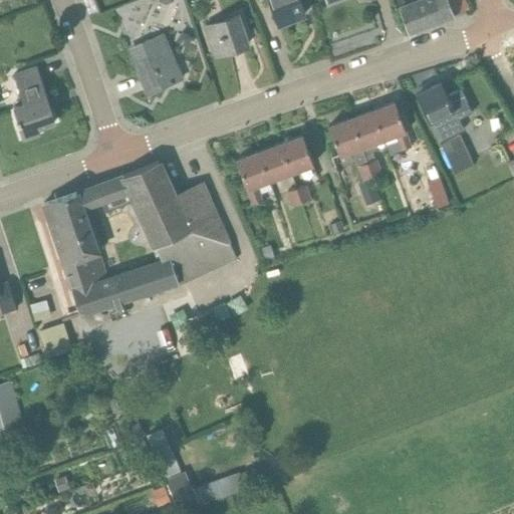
[(270,0),(278,23),(304,14),(299,0),(270,0)]
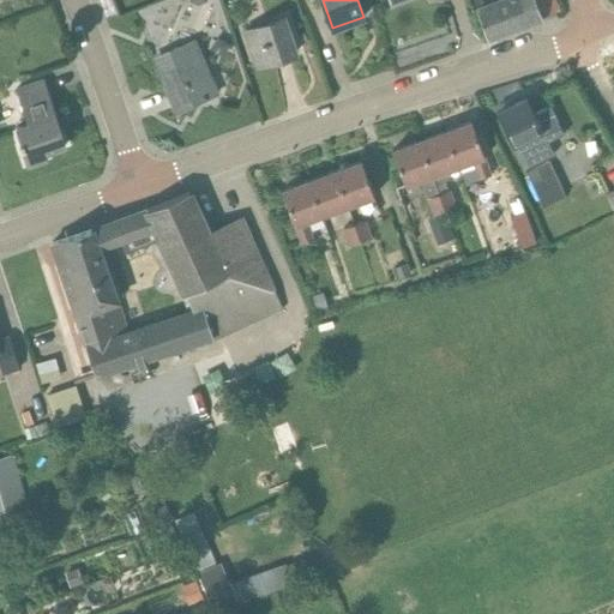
[(473,0),(487,36),(543,16),(537,0),(473,0)]
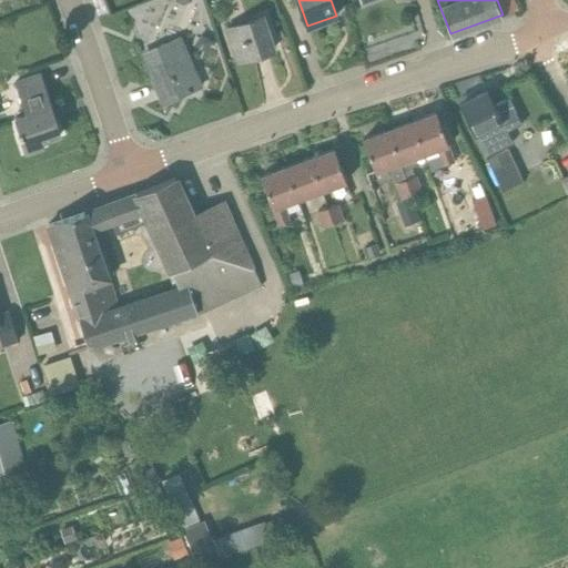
[(262,17),(226,29),(239,62),(273,49),(262,17)]
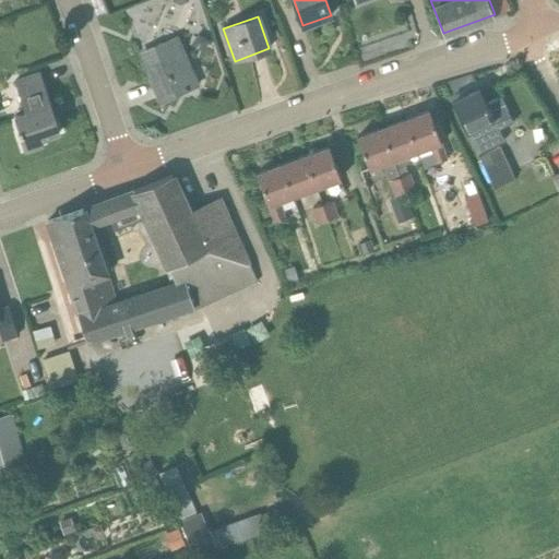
[(198,86),(177,37),(140,54),(161,102),(198,86)]
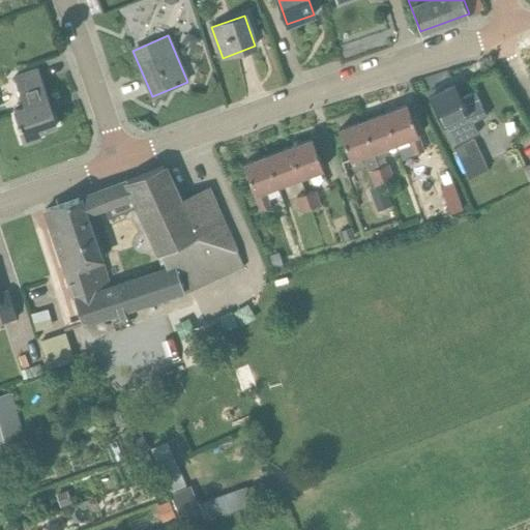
[(18,124),(17,124),(24,143),(41,137),(39,133),(56,126),(47,101),(49,100),(37,69),(13,78),(24,107),(13,110),(18,124)]
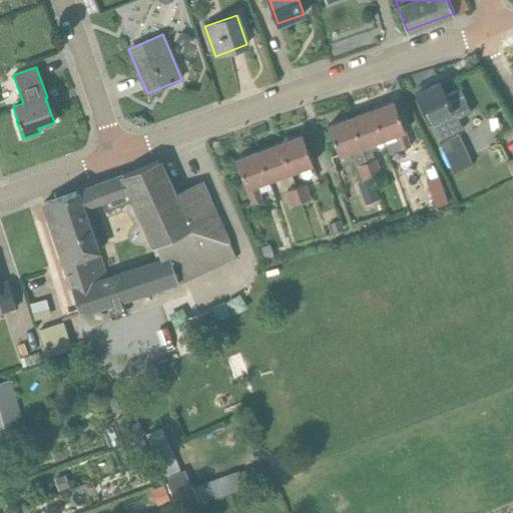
[(459,90),(446,96),(440,82),(428,88),(426,84),(417,89),(419,92),(415,94),(438,141),(463,129),(455,115),(468,108),(459,90)]
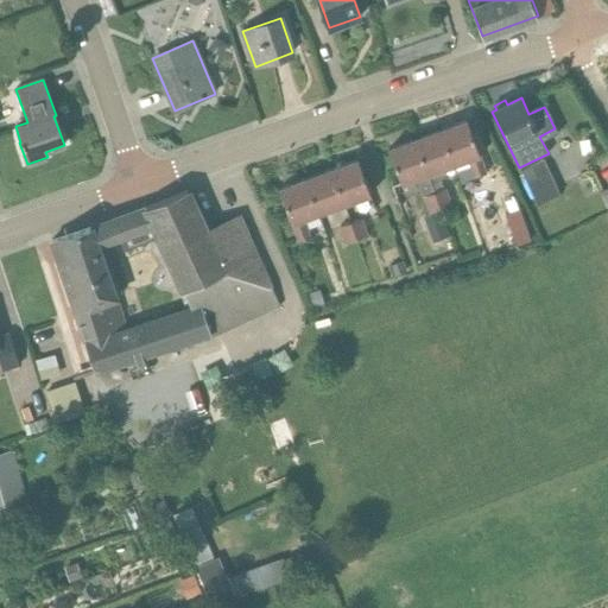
[(475,178),(486,173),(467,121),(441,131),(454,165),(469,160),(475,178)]
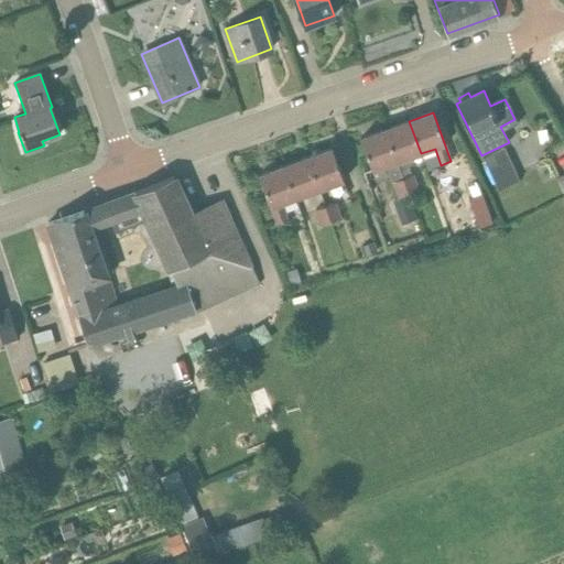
[(384,129),(402,179),(412,174),(407,159),(421,153),(409,121),(384,129)]
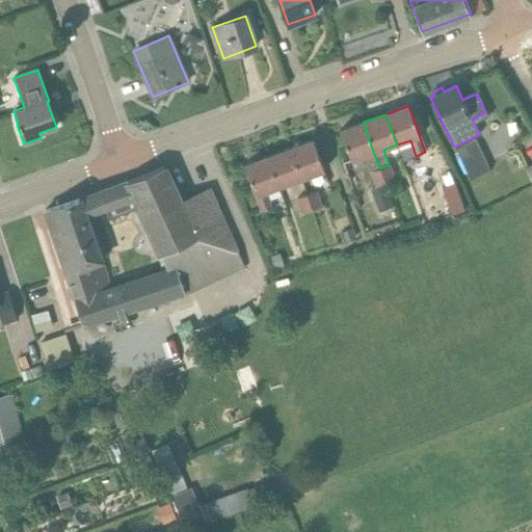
[(376,186),(384,183),(379,168),(363,122),(340,130),(351,161),(366,156),(376,186)]
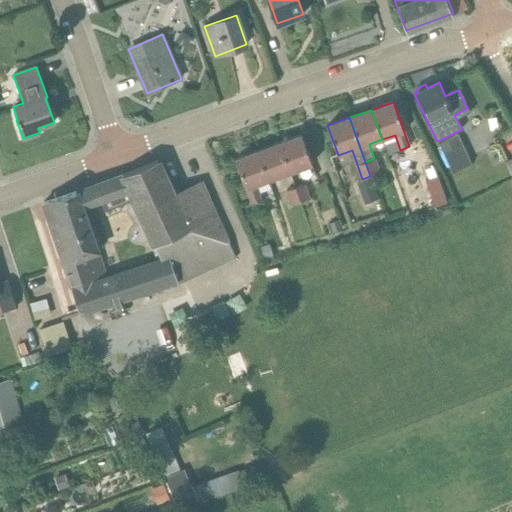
[(290,172),(312,165),(301,135),(279,143),(290,172)]
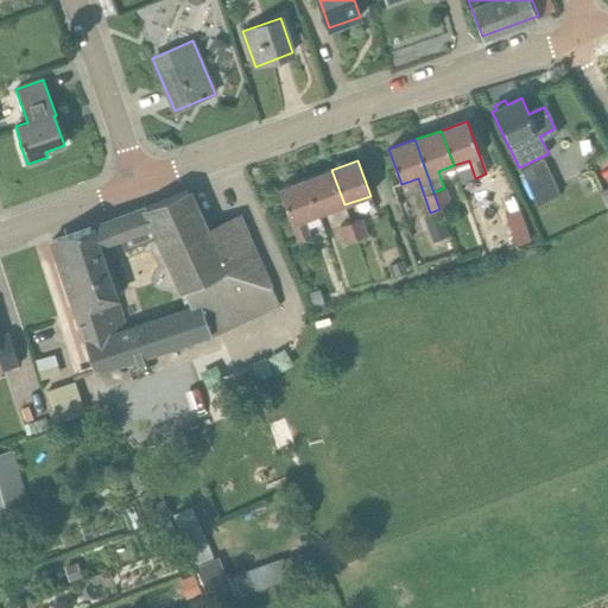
[(562,201),(559,195),(543,160),(521,170),(540,211),(562,201)]
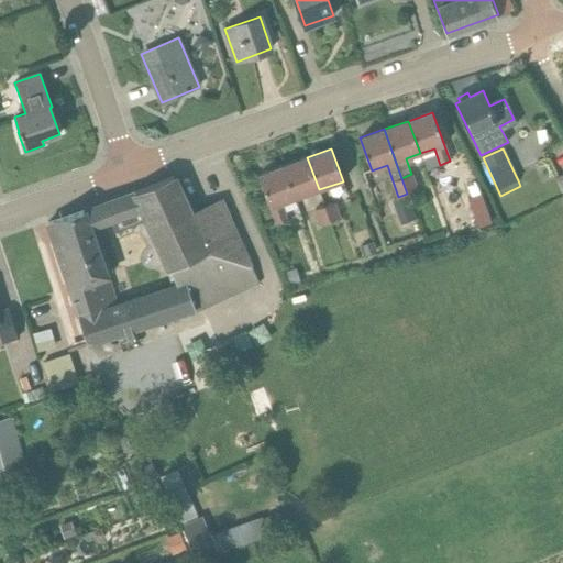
[(295,198),(319,189),(307,157),(283,166),(295,198)]
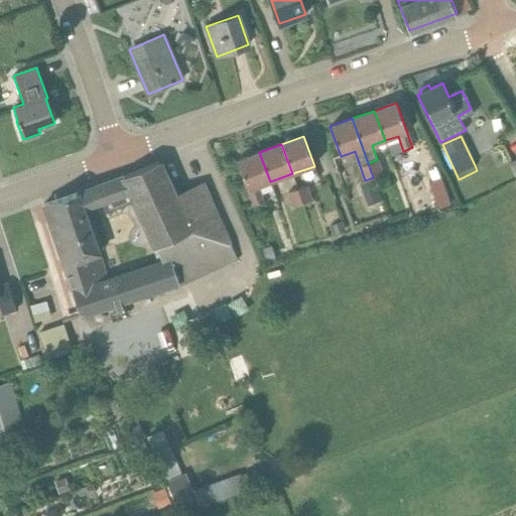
[(258,186),(270,181),(259,152),(237,160),(254,205),(263,202),(258,186)]
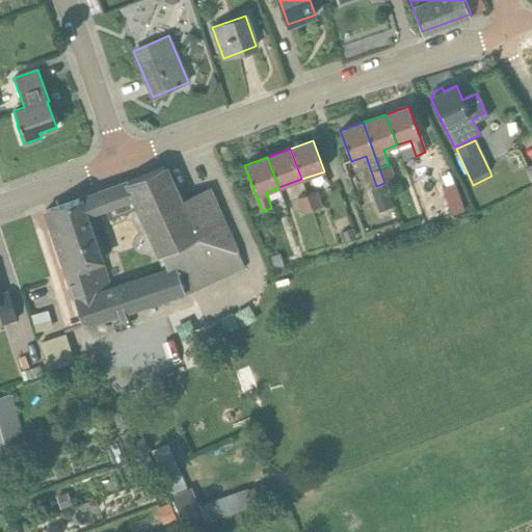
[(379,168),(386,183),(394,180),(389,164),(379,168)]
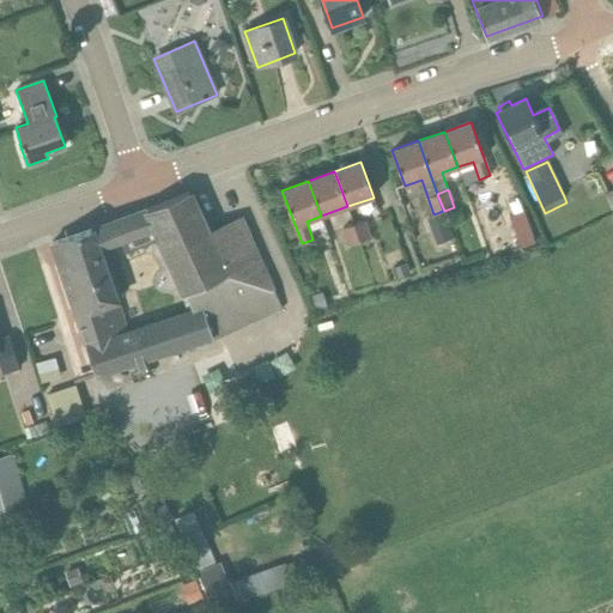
[(283,310),(252,243),(242,222),(208,237),(188,193),(147,210),(157,230),(194,309),(117,335),(110,316),(95,322),(90,309),(89,310),(84,299),(72,303),(96,376),(212,337),(214,340),(283,310)]
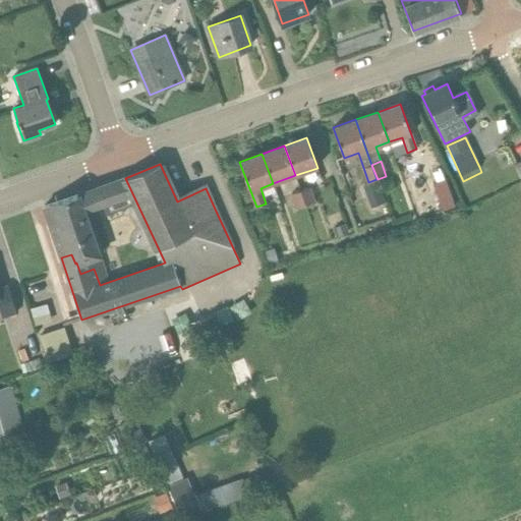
[(99,206),(133,195),(125,178),(94,190),(99,206)]
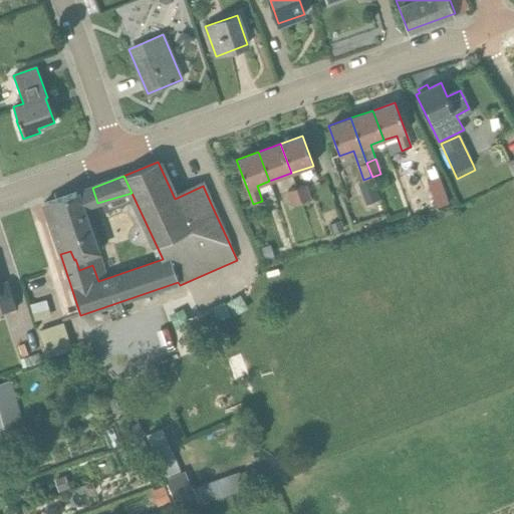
[(432,195),(436,208),(448,204),(444,191),(442,185),(439,178),(429,181),(428,182),(432,195)]
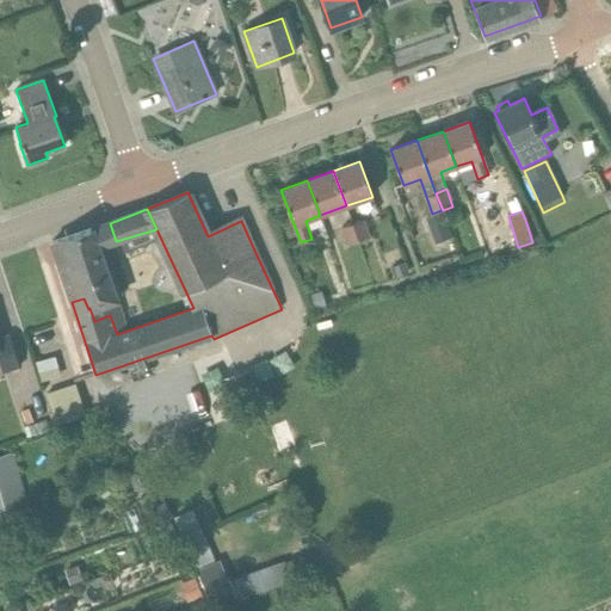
[(432,217),(437,232),(448,227),(443,213),(432,217)]
